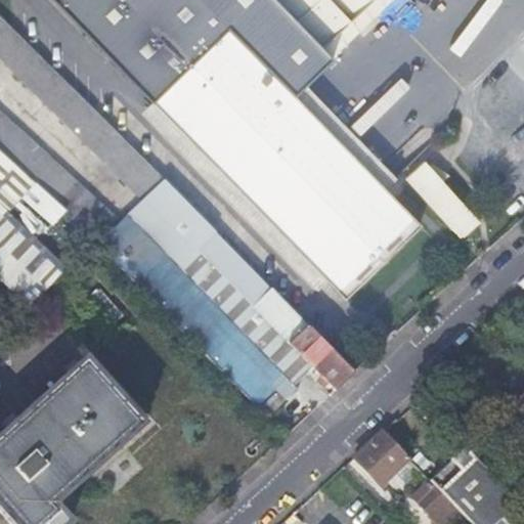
[(53,0),(120,69),(163,112),(326,279),(344,298),(421,223),(387,188),(397,177),(387,167),(377,177),(294,94),(305,83),(361,29),(353,20),(374,0),(53,0)]
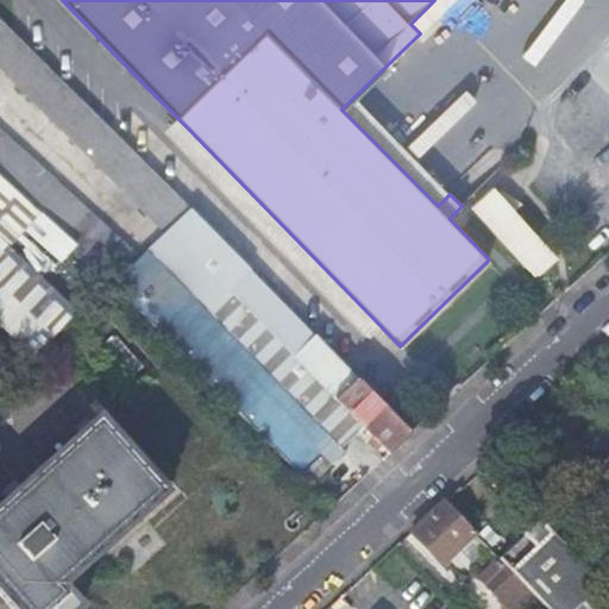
[(434,0),(410,24),(420,33),(453,0),(434,0)]
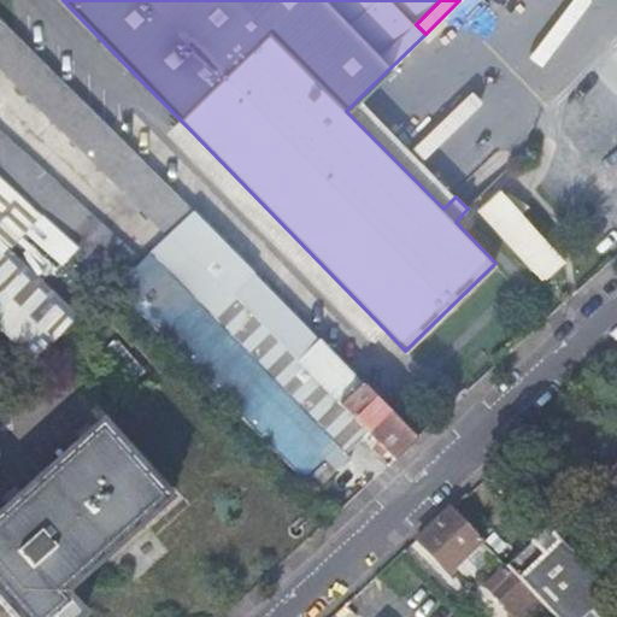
[(0,69),(168,236),(192,212),(71,90),(0,21),(0,69)]
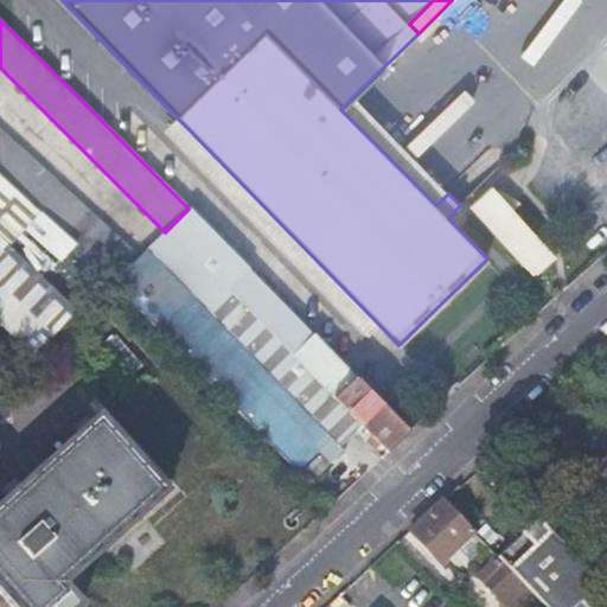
[(353,96),(340,109),(436,205),(448,193),(353,96)]
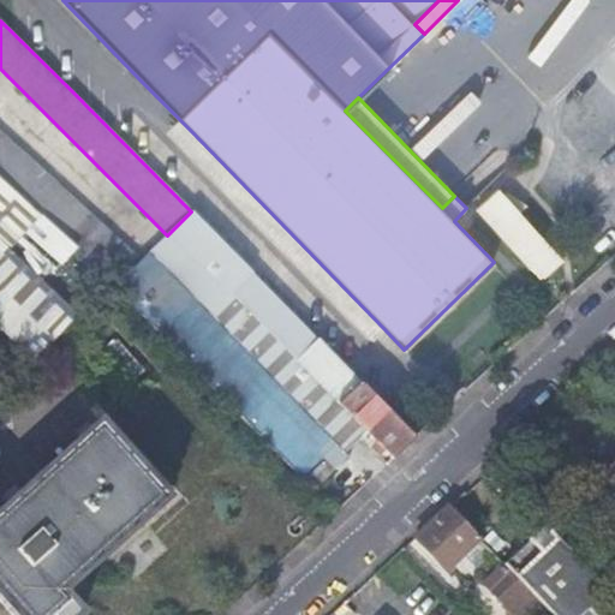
[(139,261),(0,131),(0,179),(114,285),(139,261)]
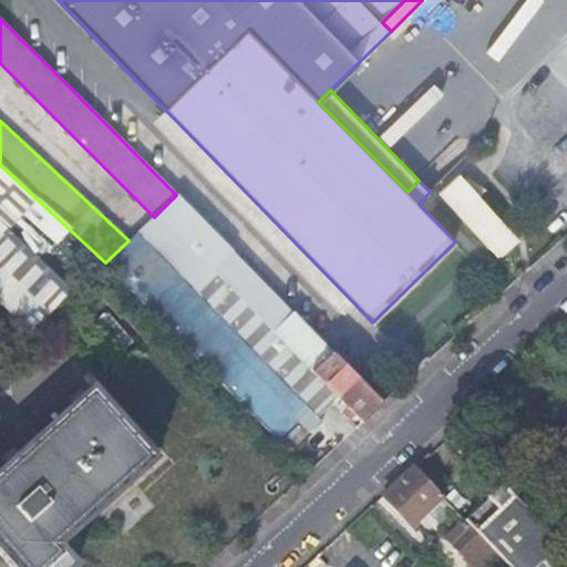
[(353,302),(176,121),(164,132),(342,315),(353,302)]
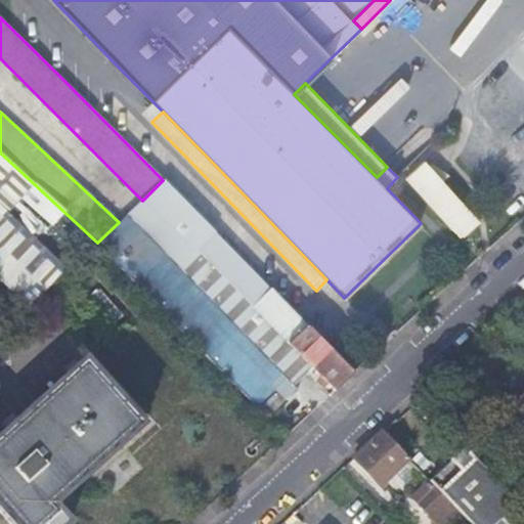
[(0,238),(50,287),(97,243),(0,153),(0,238)]
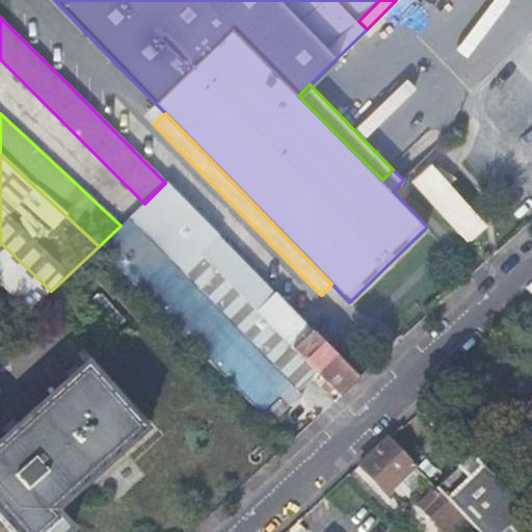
[(485,227),(432,162),(413,178),(467,242),(485,227)]
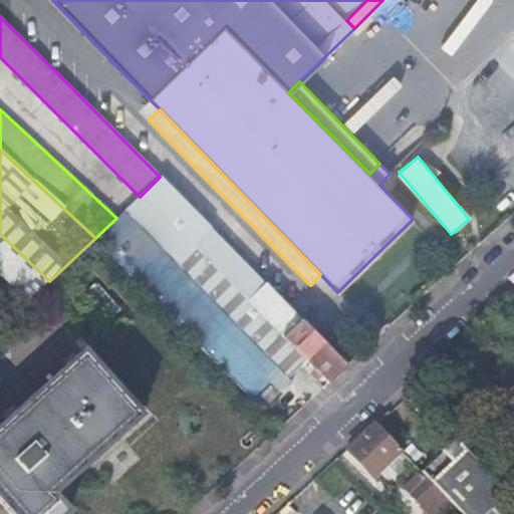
[(263,411),(305,370),(301,363),(290,352),(289,353),(281,345),(284,342),(280,337),(299,318),(160,177),(140,197),(116,218),(95,238),(263,411)]
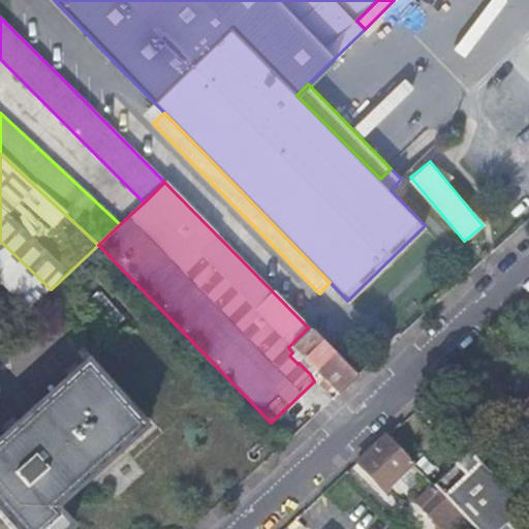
[(0,279),(31,308),(51,289),(0,241),(0,279)]
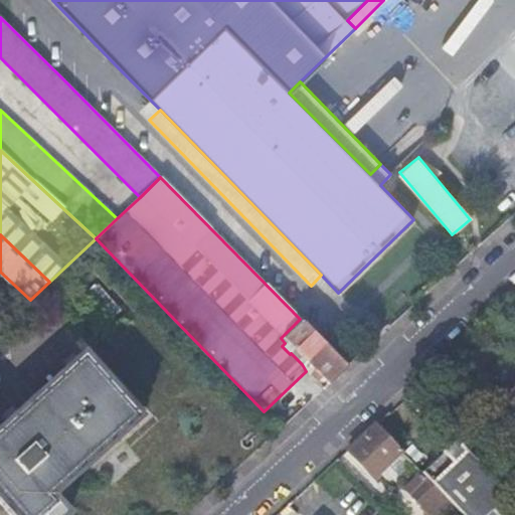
[(328,384),(346,367),(300,319),(281,338),(285,343),(282,346),(290,354),(291,353),(302,364),(306,371),(311,367),(318,374),(328,384)]
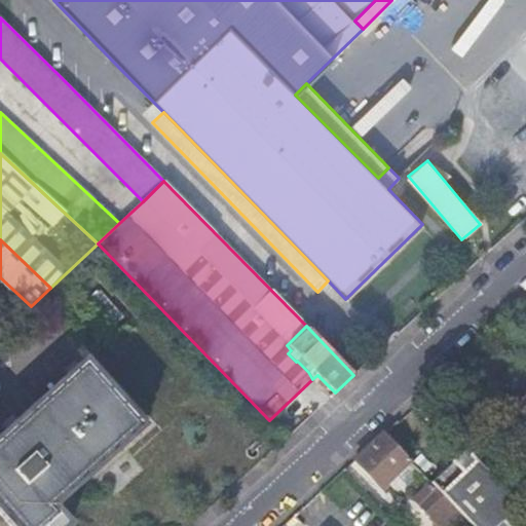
[(0,525),(68,525),(70,525),(54,508),(144,426),(84,359),(0,433),(0,525)]
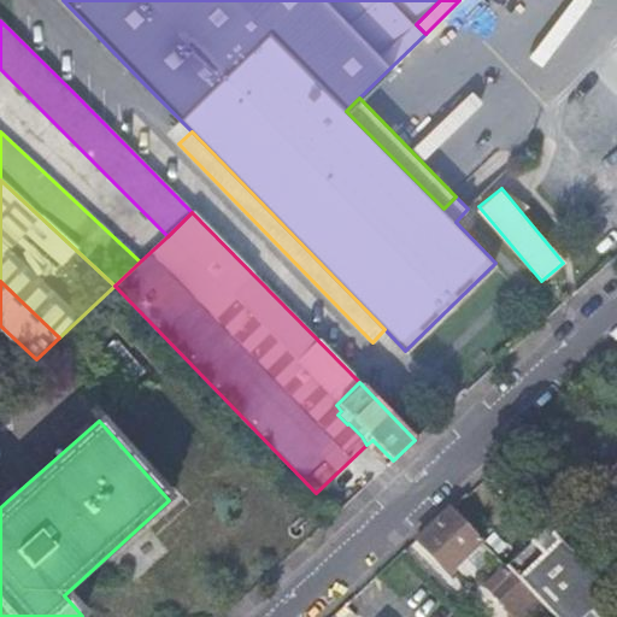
[(616,466),(598,483),(616,505),(616,466)]
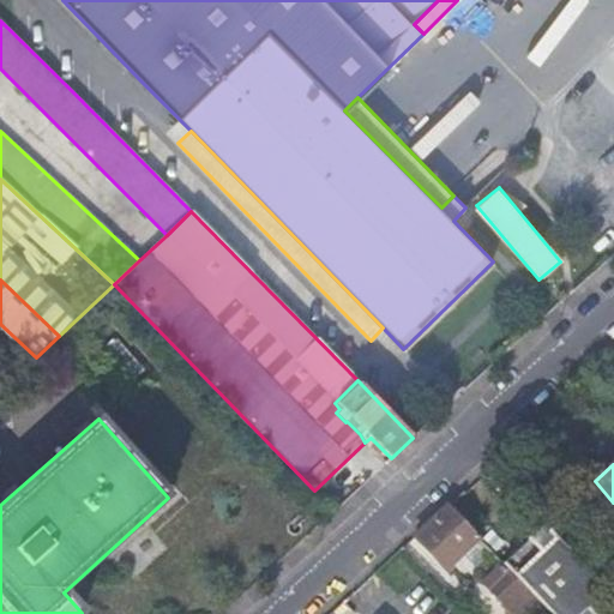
[(479,540),(447,507),(414,539),(428,554),(445,571),(479,540)]
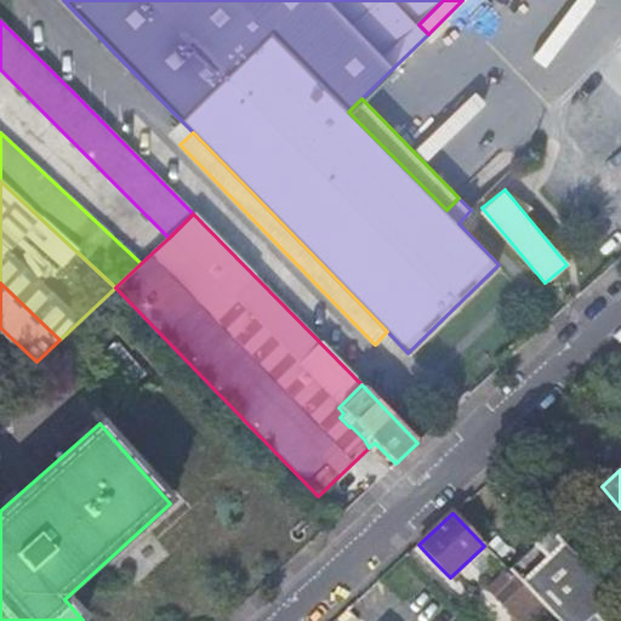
[(620,620),(620,610),(548,533),(507,571),(510,573),(545,610),(553,620),(620,620)]
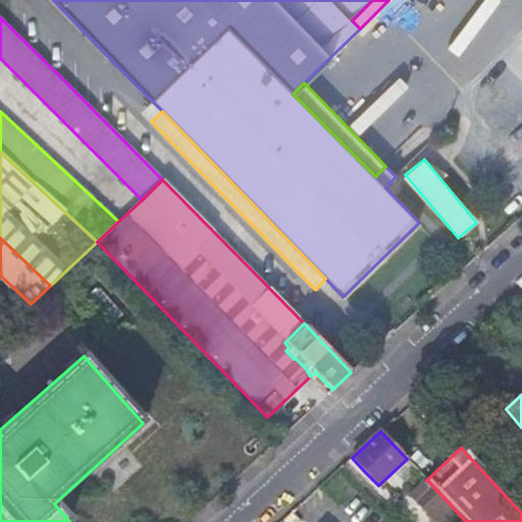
[(448,521),(458,513),(428,481),(421,487),(425,492),(417,500),(438,521),(448,521)]
